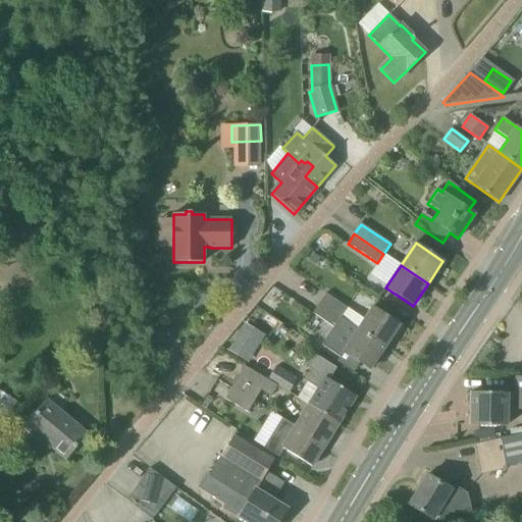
[(325,294),(319,304),(340,318),(347,308),(325,294)]
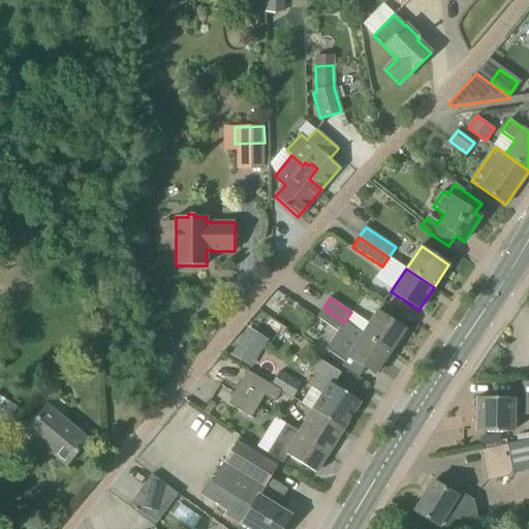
[(344,322),(323,308),(316,317),(338,332),(344,322)]
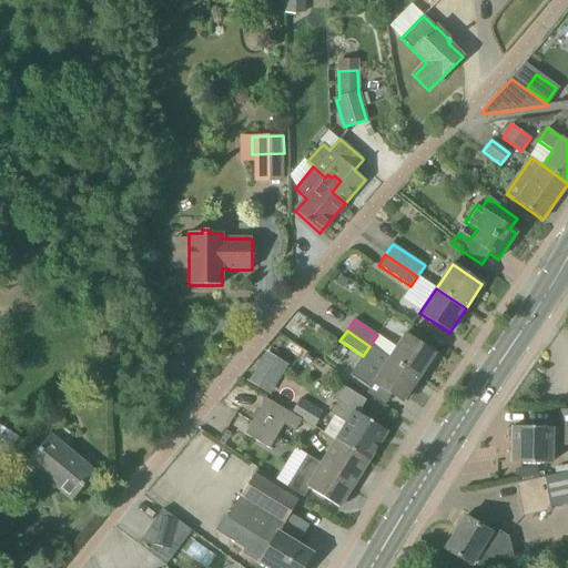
[(435,354),(405,334),(388,358),(418,378),(435,354)]
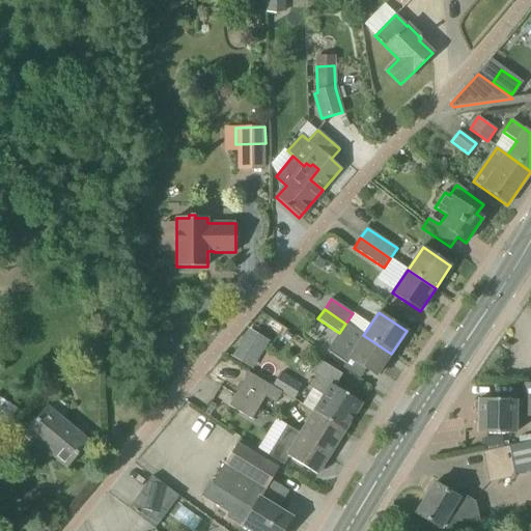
[(353,328),(352,329),(345,324),(339,333),(327,351),(345,363),(350,359),(376,376),(391,354),(363,335),(353,328)]
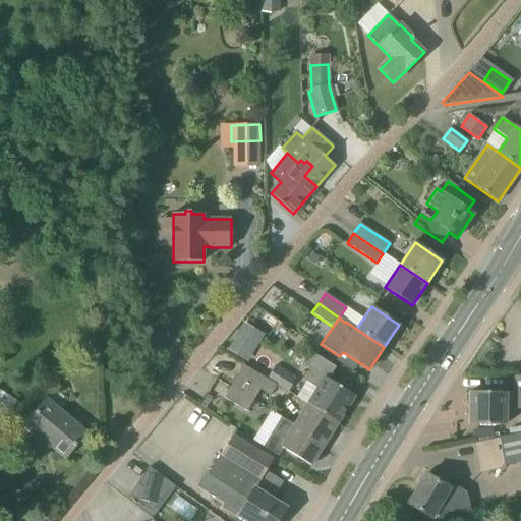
[(244,323),(227,351),(245,363),(264,335),(244,323)]
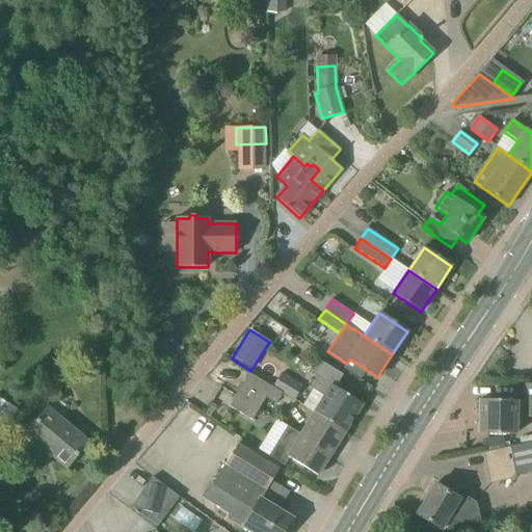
[(361,403),(336,388),(343,375),(321,362),(312,377),(317,379),(312,389),(323,396),(313,414),(315,415),(315,414),(345,432),(363,404),(361,403)]
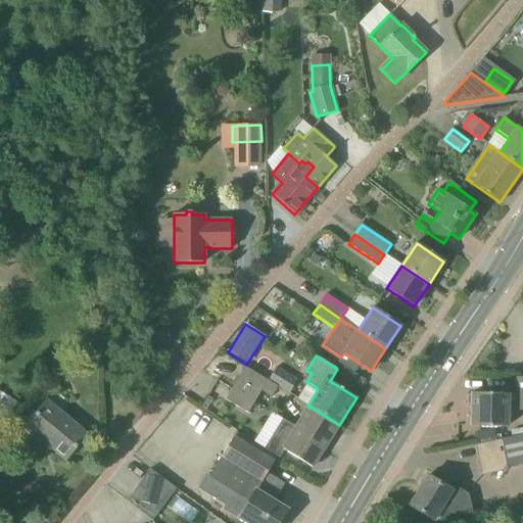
[(269,381),(246,369),(244,367),(232,389),(254,402),(260,393),(271,399),(277,388),(277,387),(268,382),(269,381)]
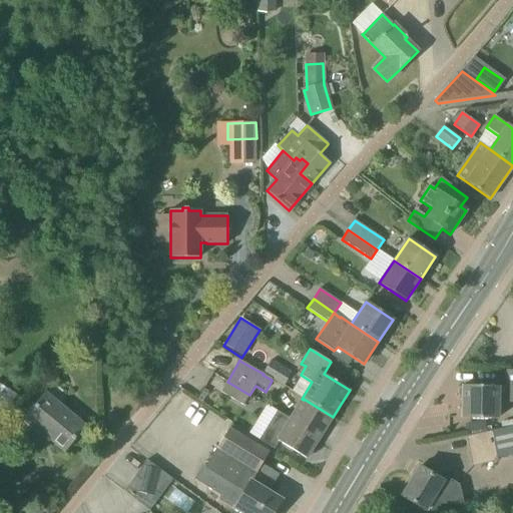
[(284,388),(291,377),(270,364),(264,374),(263,375),(272,380),(272,381),(284,388)]
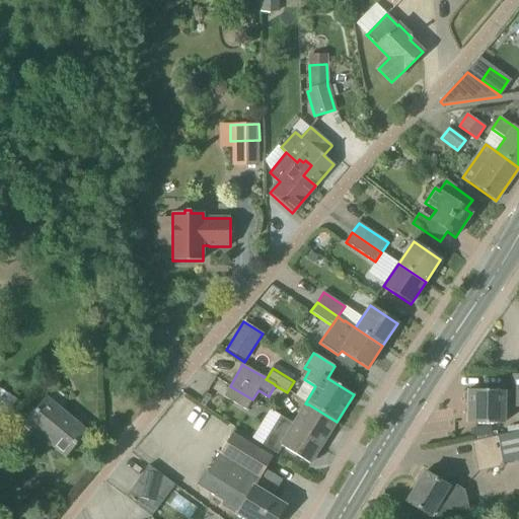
[(504,408),(518,408),(518,375),(512,375),(512,391),(467,390),(466,423),(503,424),(504,408)]
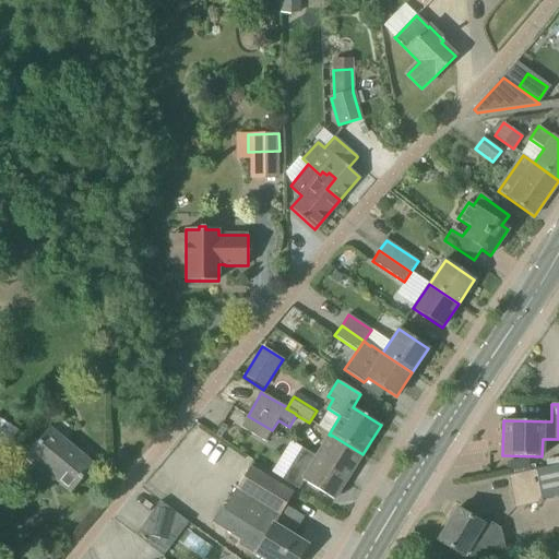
[(265,442),(272,430),(248,416),(240,428),(265,442)]
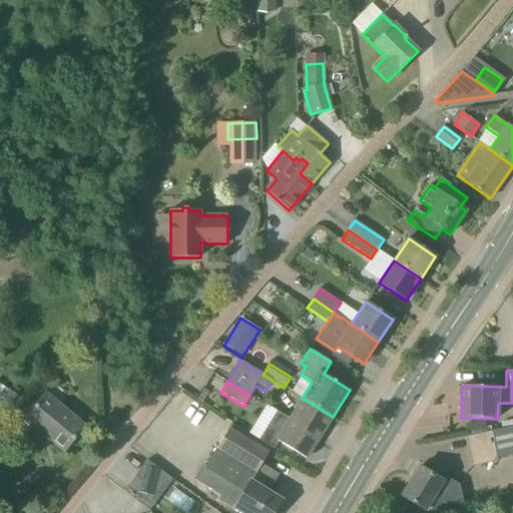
[(45,395),(24,419),(43,435),(44,434),(65,451),(84,427),(45,395)]
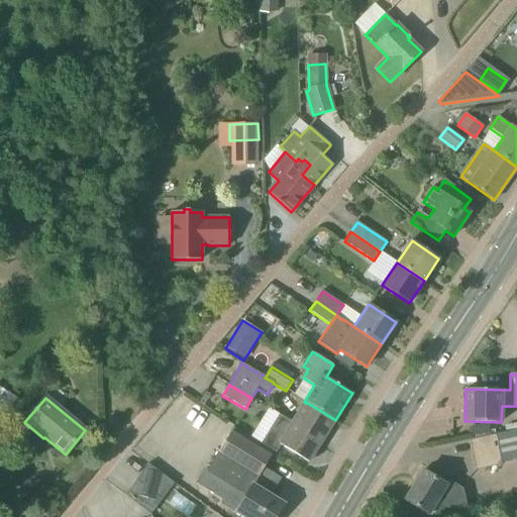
[(318,447),(335,420),(306,402),(306,403),(295,420),(306,427),(301,436),(318,447)]
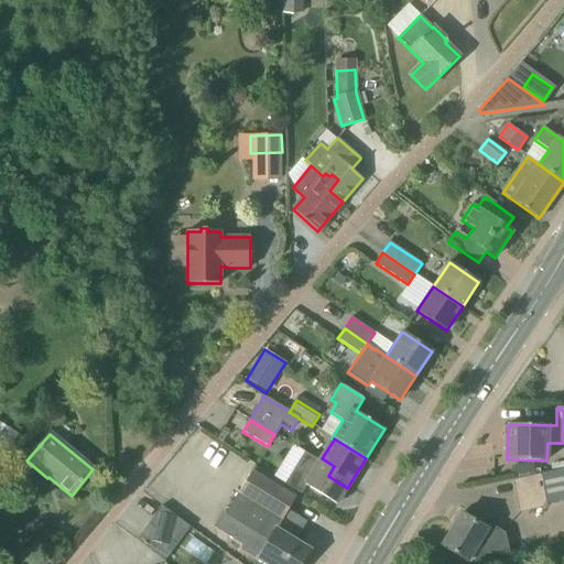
[(334,466),(322,458),(318,465),(303,455),(285,484),(301,494),(306,485),(337,505),(347,488),(328,476),(334,466)]
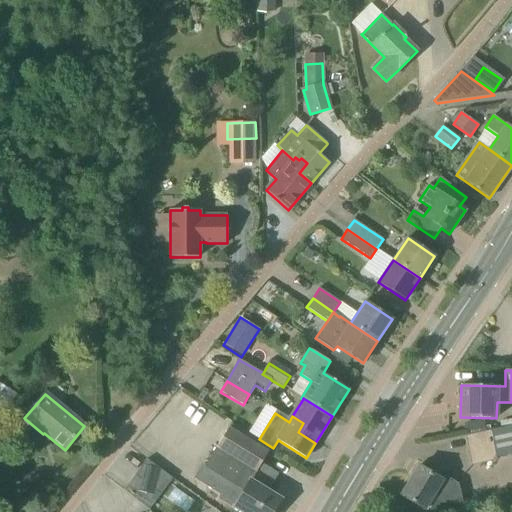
[(261,463),(268,452),(228,428),(216,448),(208,462),(205,461),(194,478),(221,495),(219,499),(240,511),(272,511),(280,499),(268,491),(274,481),(272,470),(261,463)]
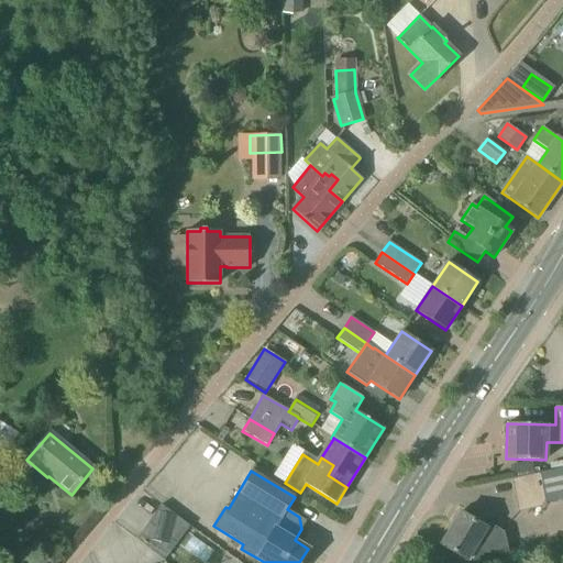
[(545,506),(539,474),(511,479),(518,511),(545,506)]
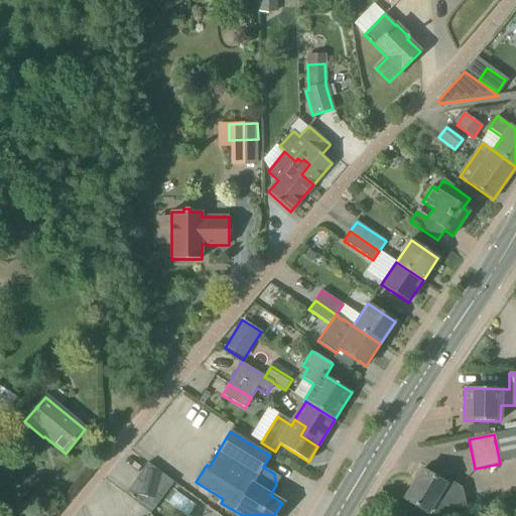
[(148,464),(147,464),(136,480),(161,499),(173,483),(148,464)]
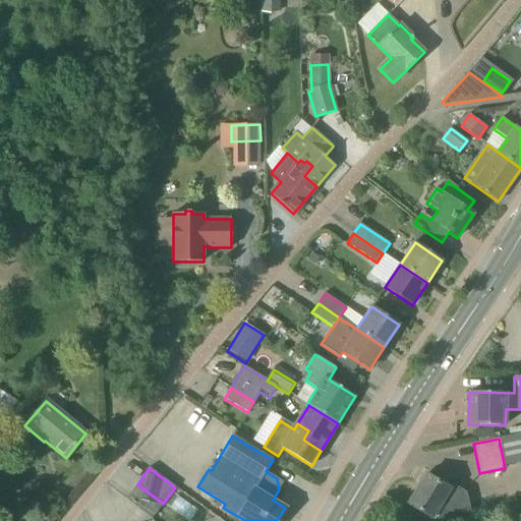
[(450,489),(426,474),(408,504),(431,518),(442,502),(457,510),(464,499),(450,489)]
